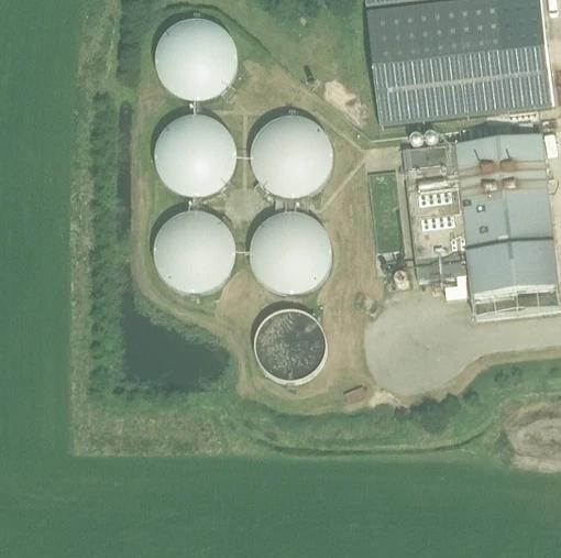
[(553,107),(540,0),(476,0),(366,13),(380,127),(553,107)]
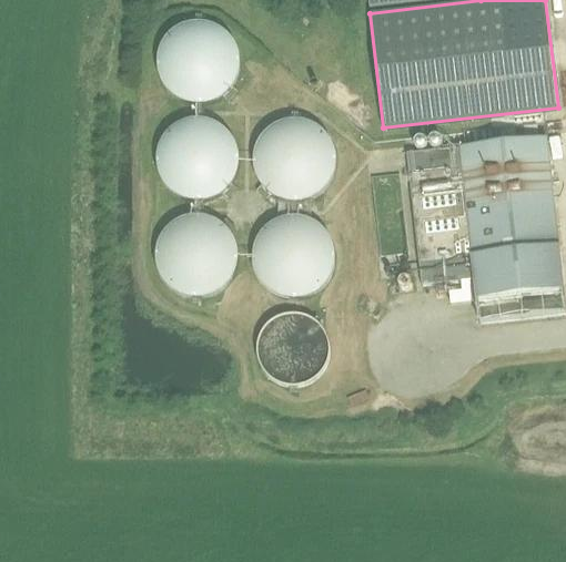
[(229,33),(225,30),(222,27),(218,23),(213,21),(209,20),(203,19),(199,18),(193,18),(189,19),(183,20),(179,22),(174,24),(171,28),(167,31),(163,34),(161,39),(159,43),(157,48),(155,53),(155,58),(155,63),(155,68),(158,72),(159,78),(162,82),(164,85),(168,90),(172,93),(175,95),(181,98),(185,100),(190,101),(195,101),(200,101),(205,100),(210,99),(214,96),(219,94),(223,92),(226,89),(230,84),(233,80),(235,75),(236,71),(238,67),(239,61),(239,57),(238,51),(236,47),(234,42),(232,38),(229,33)]
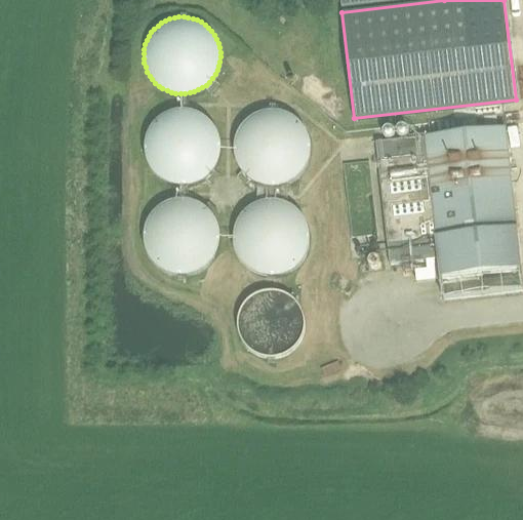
[(211,121),(208,118),(204,115),(200,112),(196,110),(192,109),(187,108),(183,107),(177,107),(173,108),(168,109),(164,111),(160,114),(156,116),(153,119),(150,123),(148,127),(146,131),(145,136),(144,141),(143,146),(144,150),(145,155),(146,159),(148,163),(150,167),(153,171),(157,174),(160,177),(164,180),(168,182),(173,183),(177,184),(183,184),(188,183),(192,182),(196,181),(200,178),(204,175),(208,172),(211,169),(214,165),(216,161),(217,157),(218,152),(219,148),(219,143),(218,138),(217,133),(216,129),(214,125),(211,121)]
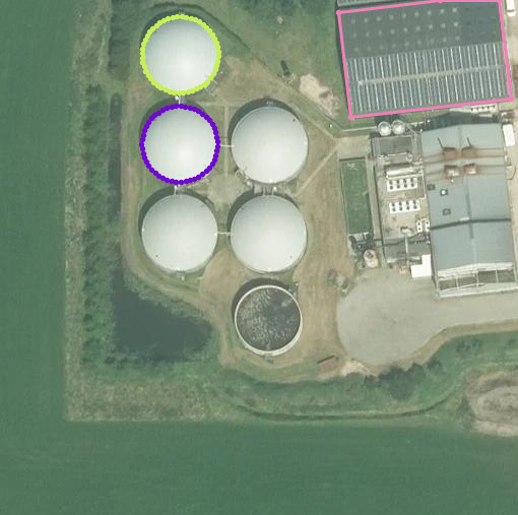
[(298,121),(295,118),(290,115),(286,112),(282,110),(278,109),(273,108),(269,107),(264,107),(260,108),(255,109),(251,111),(247,113),(244,116),(240,119),(237,123),(235,127),(233,131),(232,135),(231,140),(231,144),(231,149),(232,153),(233,158),(235,163),(237,167),(240,170),(244,173),(247,176),(251,178),(255,180),(260,181),(264,182),(269,182),(274,182),(278,181),(282,179),(286,177),(290,175),(295,172),(298,168),(300,165),(303,161),(304,155),(305,151),(306,146),(306,142),(305,137),(304,133),(303,129),(300,125),(298,121)]
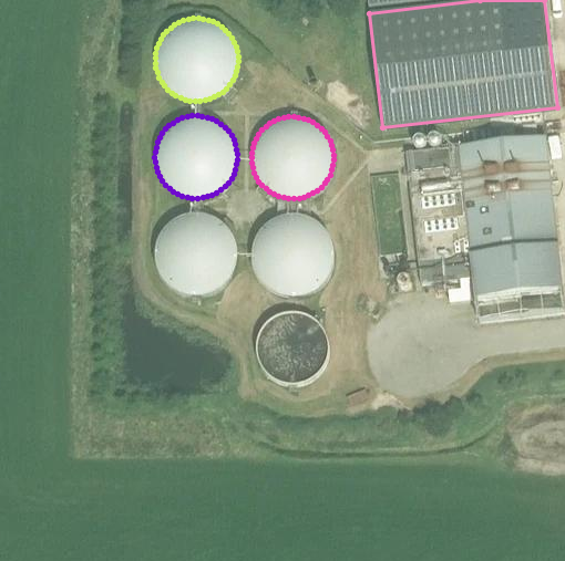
[(476,317),(564,308),(545,135),(406,151),(420,280),(472,274),(476,317)]
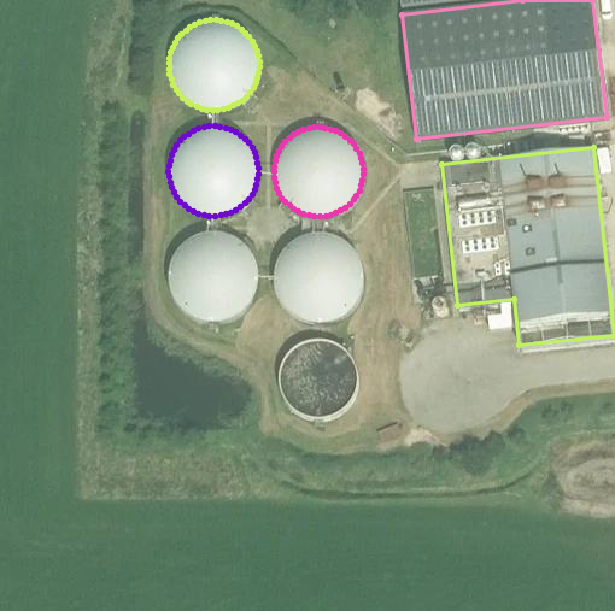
[(246,248),(242,244),(239,240),(234,238),(229,235),(224,233),(218,231),(214,231),(208,231),(203,233),(197,234),(192,236),(187,239),(182,242),(179,246),(175,251),(173,256),(170,260),(168,265),(168,270),(167,276),(168,282),(169,287),(170,292),(173,298),(175,301),(179,306),(182,310),(187,313),(192,316),(197,318),(203,319),(208,321),(214,321),(218,321),(224,319),(229,317),(234,315),(239,312),(242,309),(246,304),(250,300),(252,294),(255,289),(256,285),(257,278),(257,274),(256,268),(255,263),(252,258),(250,252),(246,248)]
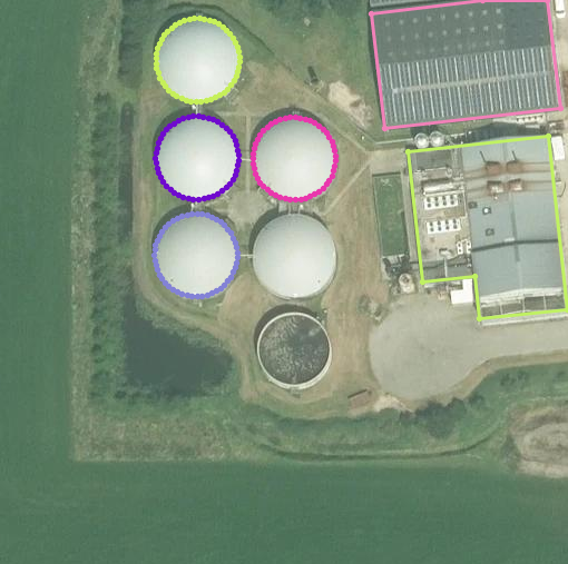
[(326,229),(322,226),(319,223),(314,219),(310,217),(305,216),(300,215),(295,214),(290,214),(285,215),(280,216),(275,218),(271,220),(266,224),(263,227),(260,231),(257,236),(255,240),(253,245),(253,250),(252,255),(253,260),(253,265),(255,270),(257,275),(260,279),(263,283),(266,286),(271,289),(275,293),(280,294),(285,296),(290,296),(295,296),(300,296),(305,295),(310,293),(314,290),(319,288),(322,285),(326,282),(329,277),(331,273),(333,267),(334,263),(335,258),(335,253),(334,247),(333,243),(331,238),(329,234),(326,229)]
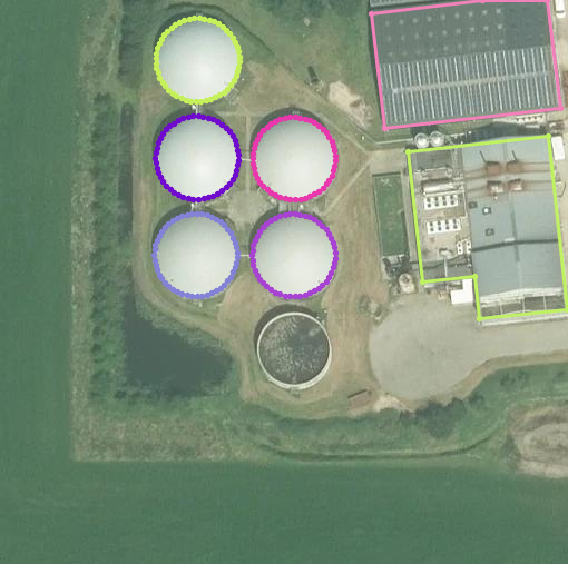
[(325,320),(322,317),(319,314),(314,310),(310,308),(305,307),(300,306),(295,306),(290,306),(285,306),(280,308),(275,309),(271,313),(266,315),(263,319),(260,323),(257,327),(255,332),(253,337),(253,342),(252,347),(253,352),(253,357),(255,362),(257,366),(260,370),(263,375),(266,378),(271,382),(275,384),(280,386),(285,387),(290,388),(295,388),(300,387),(305,386),(310,385),(314,383),(319,379),(322,376),(326,373),(329,368),(331,364),(333,359),(334,354),(335,349),(335,344),(334,339),(333,334),(331,329),(329,325),(325,320)]
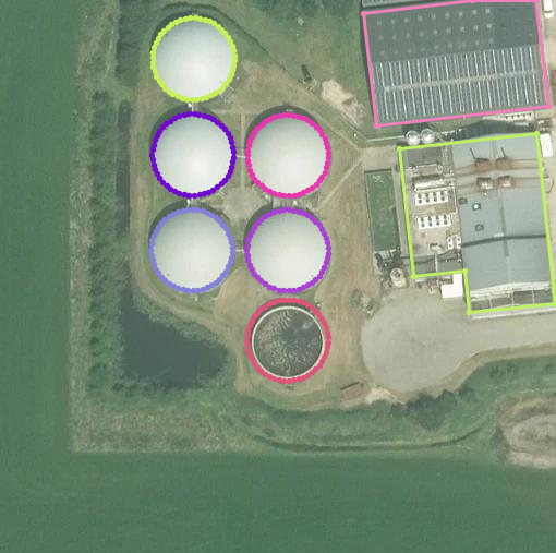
[(550,460),(555,458),(555,435),(544,440),(550,460)]
